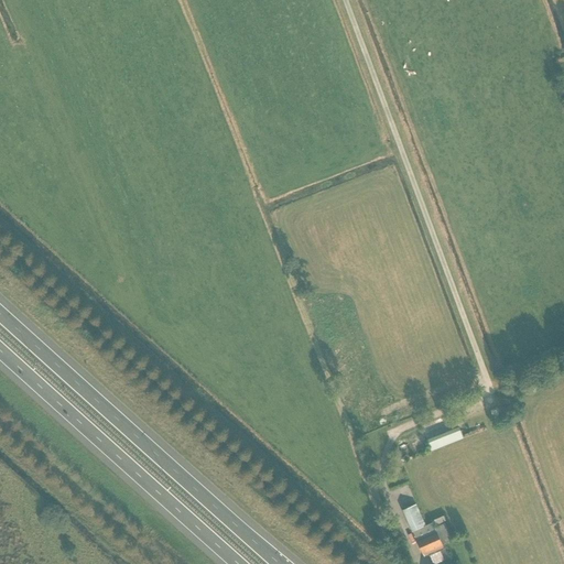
[(295,270),(314,263),(318,261),(317,256),(294,263),(295,270)]
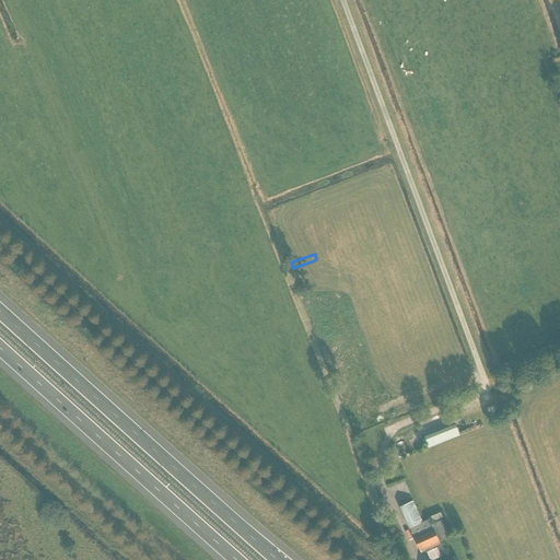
[(428,450),(461,438),(456,426),(423,439),(428,450)]
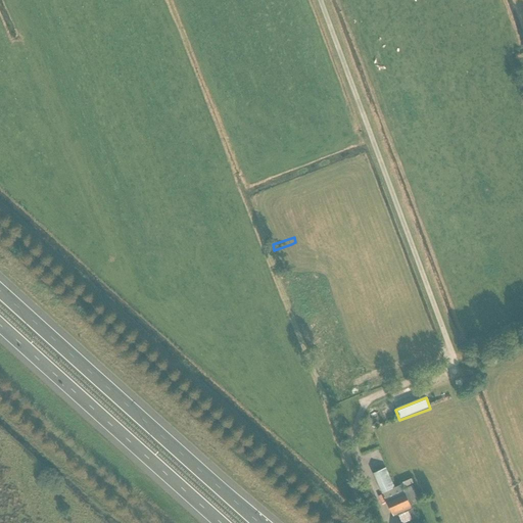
[(392,514),(411,506),(411,505),(420,502),(413,485),(403,489),(401,485),(395,487),(386,468),(374,473),(392,514)]
